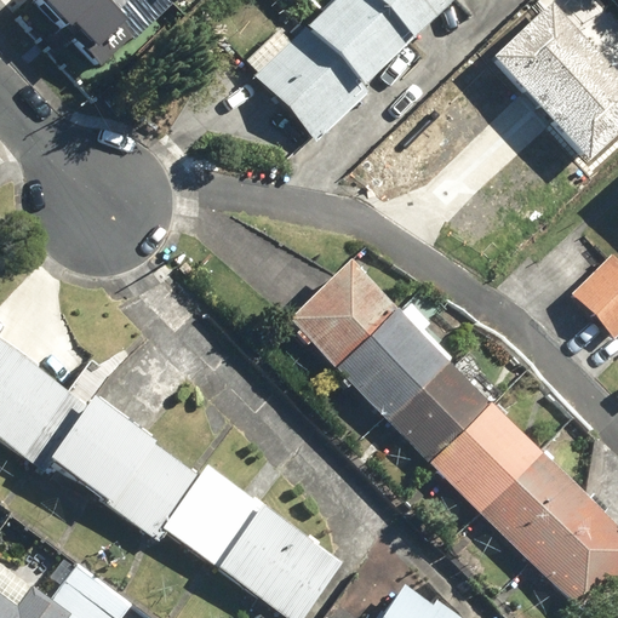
[(47,0),(70,24),(76,17),(99,43),(146,0),(47,0)]
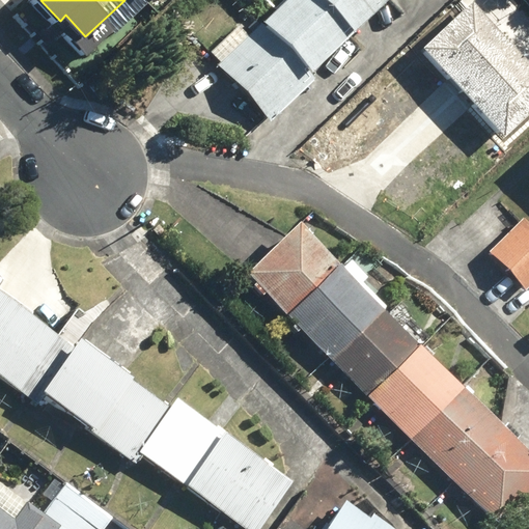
[(281,0),(248,33),(239,25),(209,55),(271,118),(390,0),(281,0)]
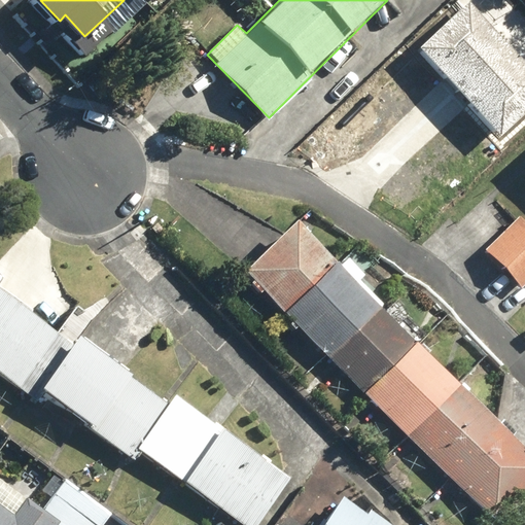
[(524,56),(473,0),(470,0),(418,48),(499,135),(524,110),(524,56)]
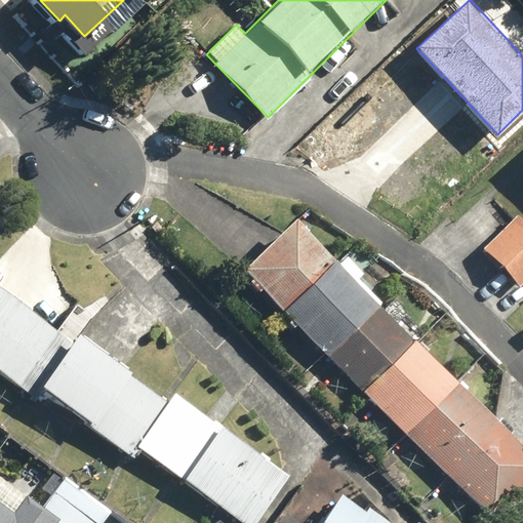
[(522,216),(517,210),(481,244),(520,287),(522,284),(522,216)]
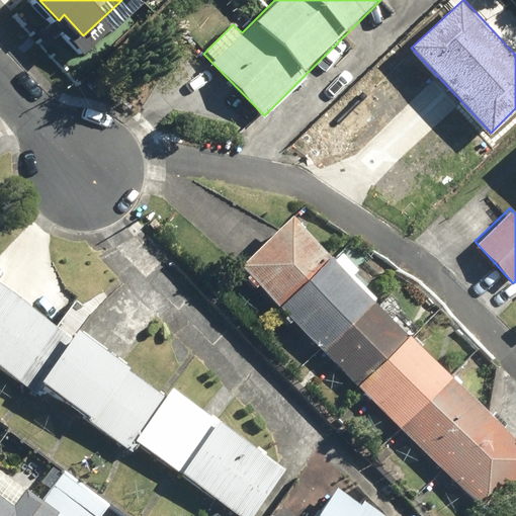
[(515,439),(290,215),(239,265),(486,512),(515,482),(515,439)]
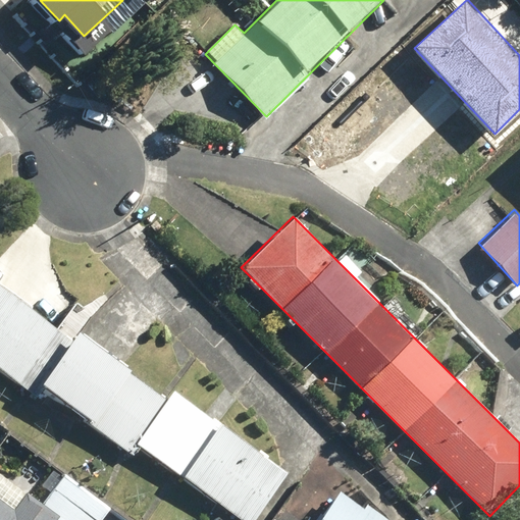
[(0,371),(47,405),(51,399),(136,458),(143,448),(247,519),(255,519),(289,472),(173,391),(169,397),(79,332),(74,336),(0,283),(0,371)]
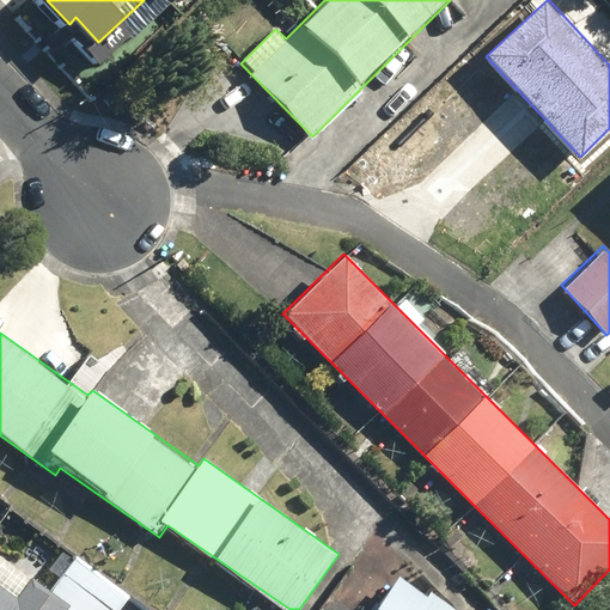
[(120,609),(130,595),(72,557),(48,596),(0,565),(0,609),(120,609)]
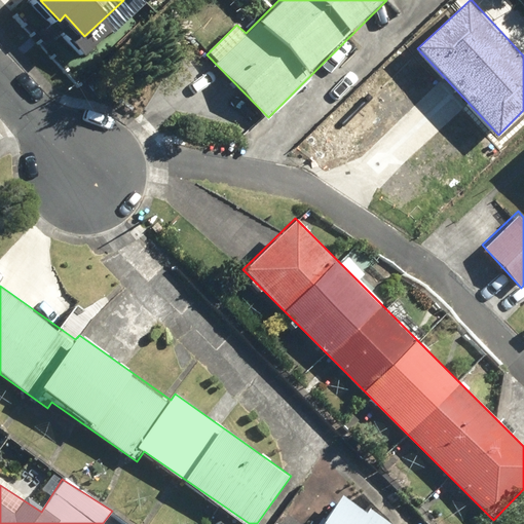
[(388,523),(339,493),(320,523),(388,523)]
